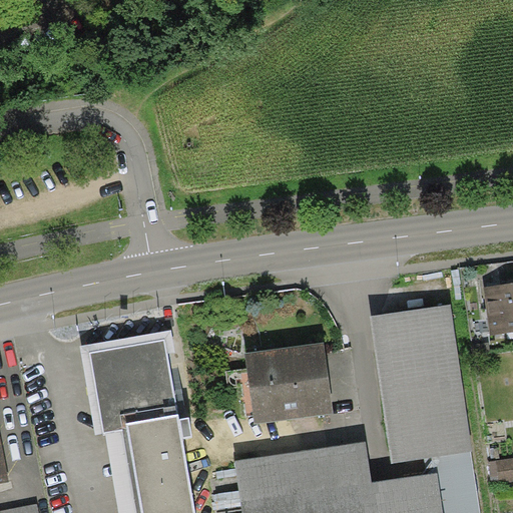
[(512,283),(484,287),(490,335),(512,332),(512,283)]
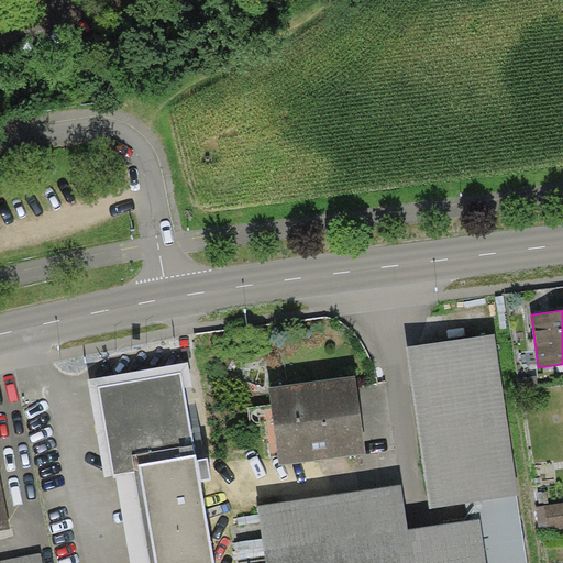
[(494,334),(405,348),(429,508),(466,503),(517,495),(519,495),(494,334)]
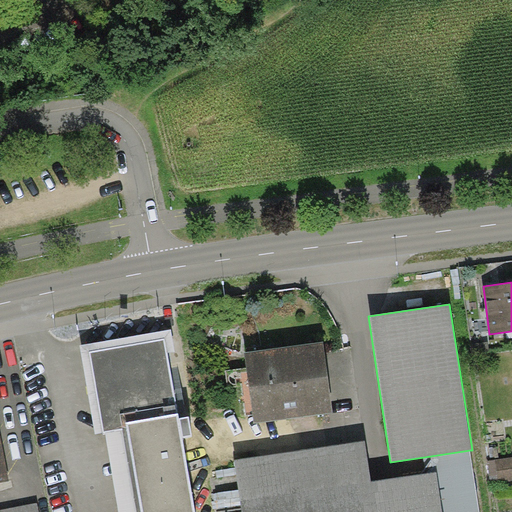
[(172,329),(81,345),(96,433),(106,431),(119,511),(196,511),(183,437),(192,435),(189,416),(180,418),(168,350),(175,349),(172,329)]
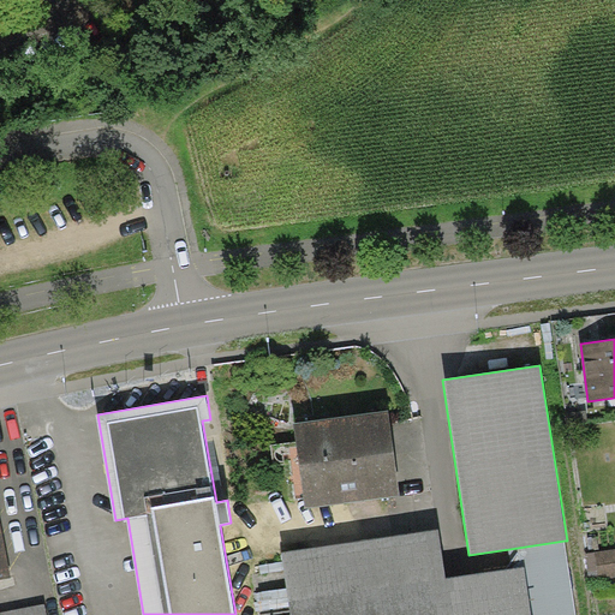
[(388,410),(294,422),(306,508),(400,496),(388,410)]
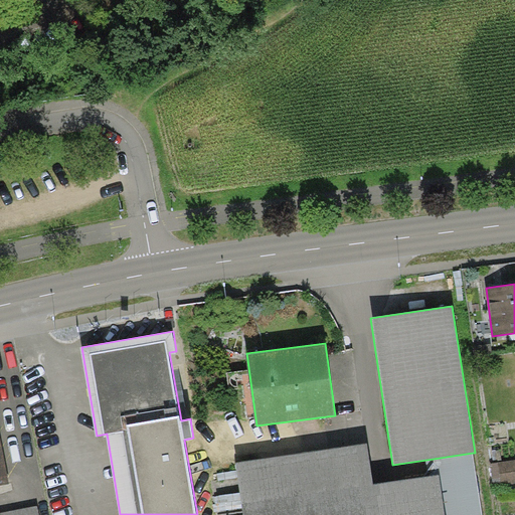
[(0,485),(10,484),(0,434),(0,485)]
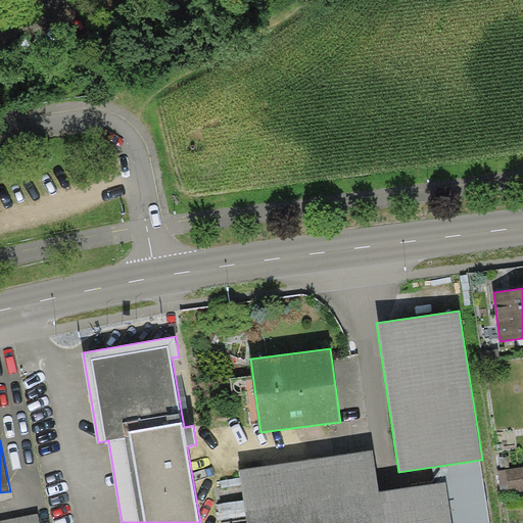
[(374,448),(239,469),(246,522),(452,522),(445,481),(435,483),(380,491),(374,448)]
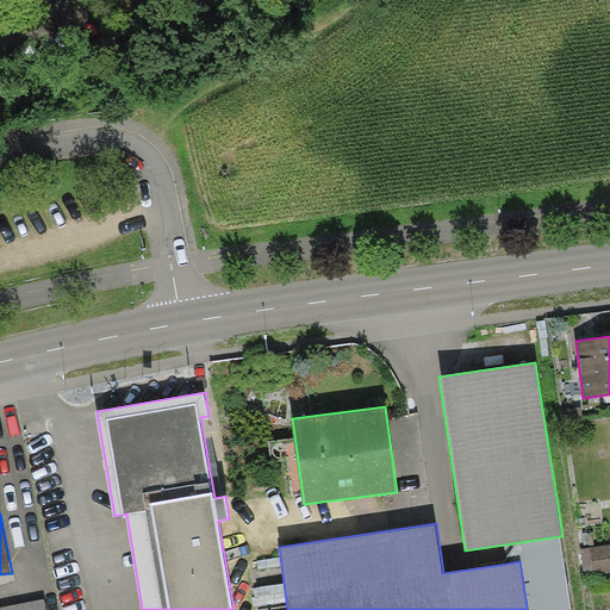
[(505,545),(508,564),(520,561),(527,609),(571,609),(560,536),(505,545)]
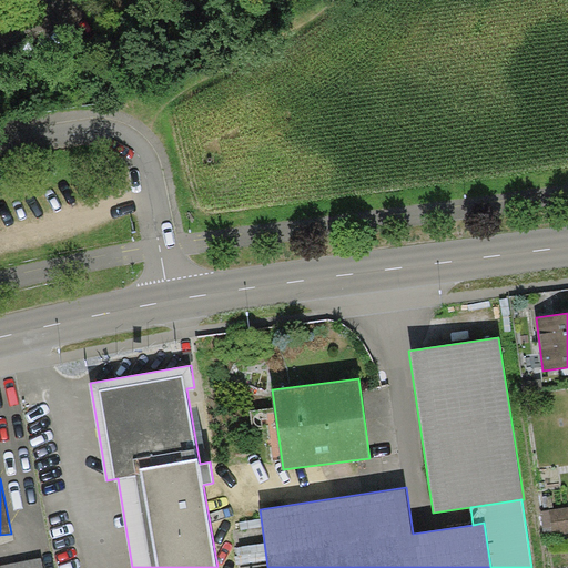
[(567,531),(567,506),(540,510),(545,536),(567,531)]
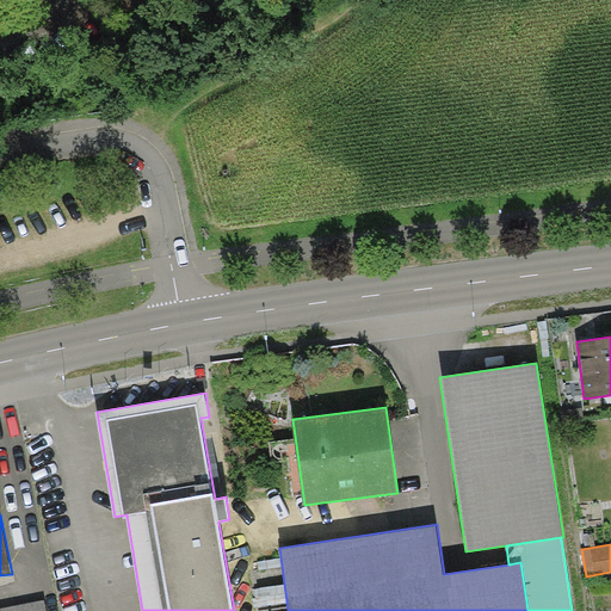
[(47,610),(45,599),(0,608),(0,610),(47,610)]
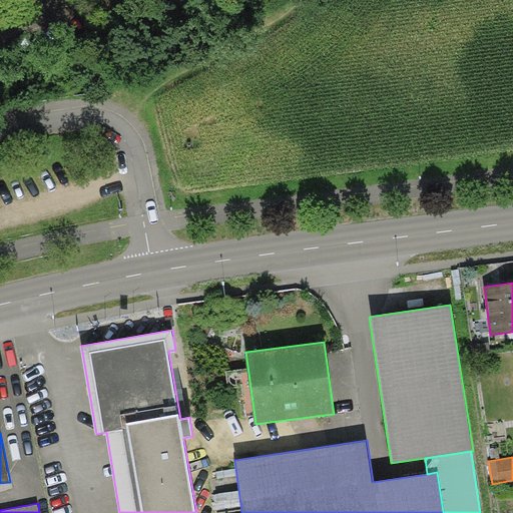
All buildings are outlined.
